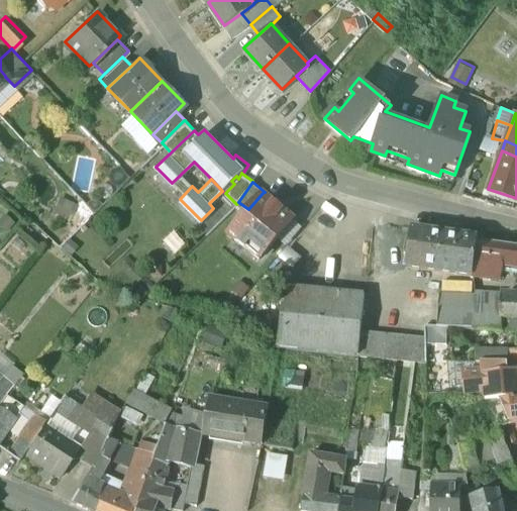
[(263,193),(229,232),(245,246),(251,240),(265,251),(293,218),(263,193)]
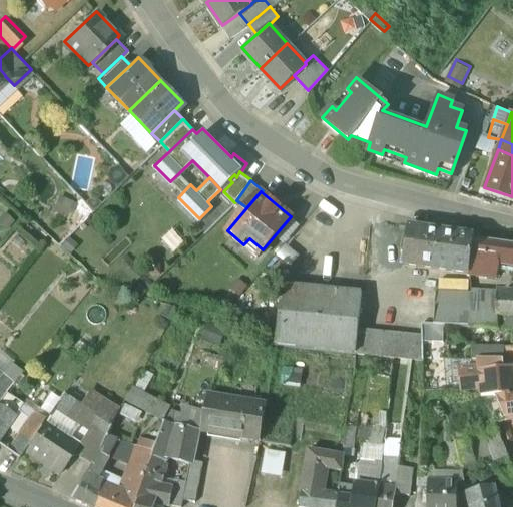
[(161,236),(175,250),(189,237),(175,222),(161,236)]
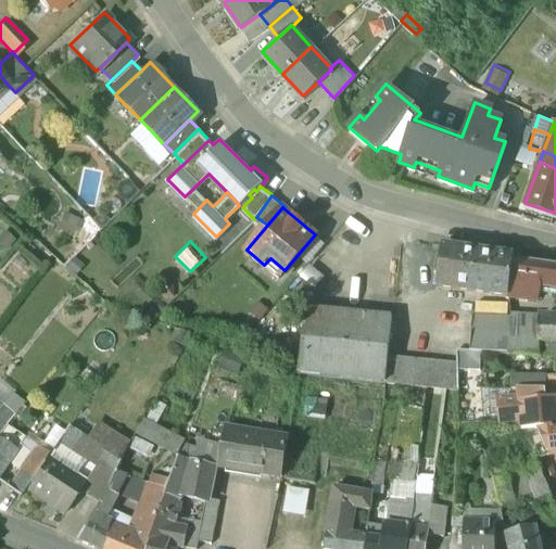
[(513,252),(440,242),(434,283),(507,293),(508,280),(512,257),(513,252)]
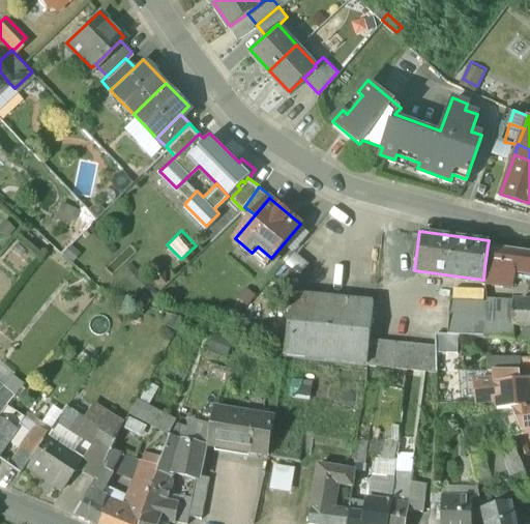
[(529,251),(488,245),(484,267),(529,272),(529,251)]
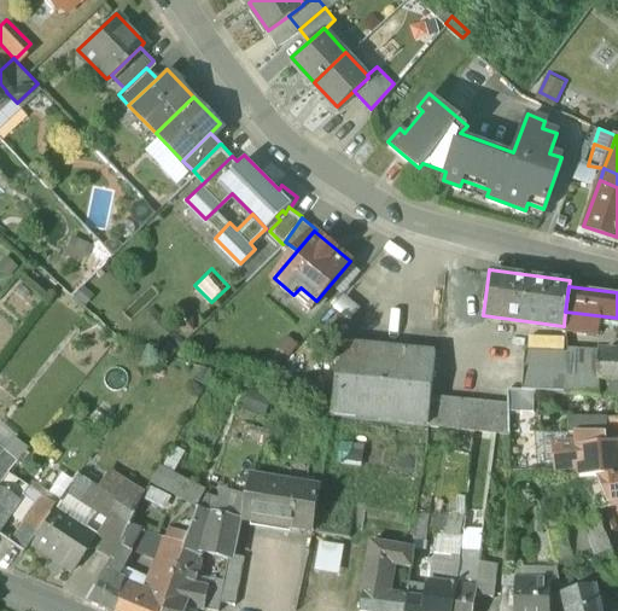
[(435,349),(336,338),(331,411),(337,413),(426,424),(430,391),(432,376),(435,376),(435,367),(432,367),(435,349)]
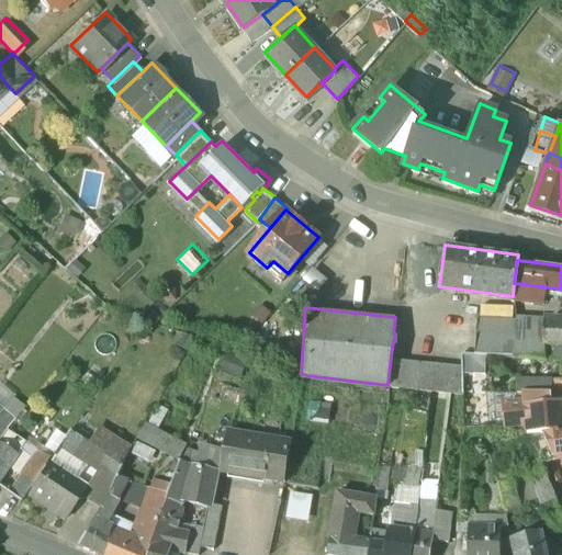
[(516,318),(476,317),(474,352),(513,354),(516,318)]
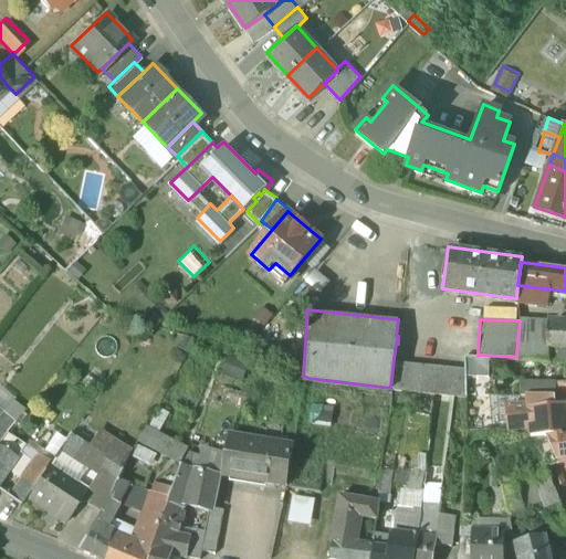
[(547,323),(520,320),(516,357),(516,358),(517,356),(522,356),(536,357),(547,357),(547,345),(547,323)]
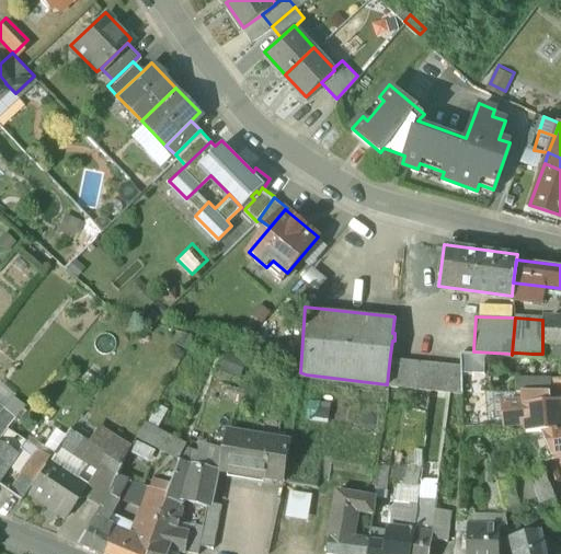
[(560,320),(542,320),(542,342),(560,342),(560,320)]
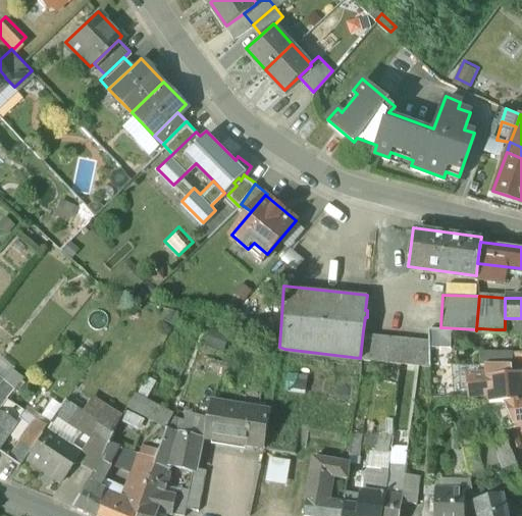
[(521,318),(505,318),(505,329),(521,330),(521,325),(521,318)]
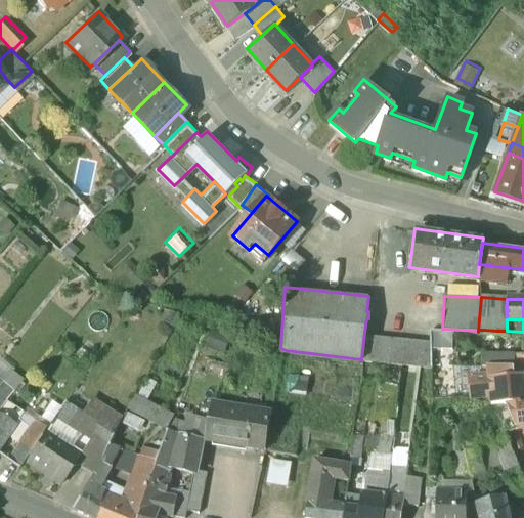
[(496,331),(483,330),(482,363),(487,363),(494,363),(496,331)]
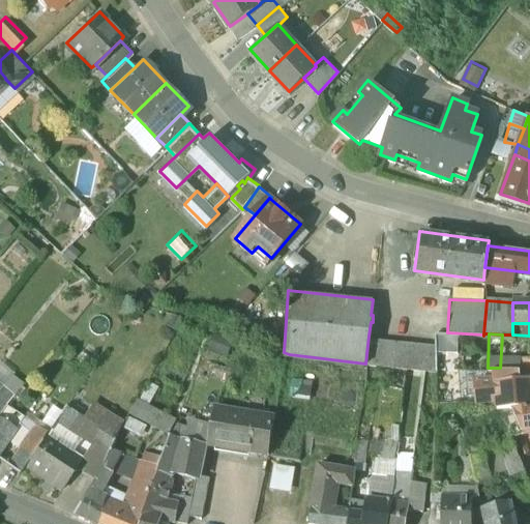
[(369,336),(365,364),(436,370),(435,343),(369,336)]
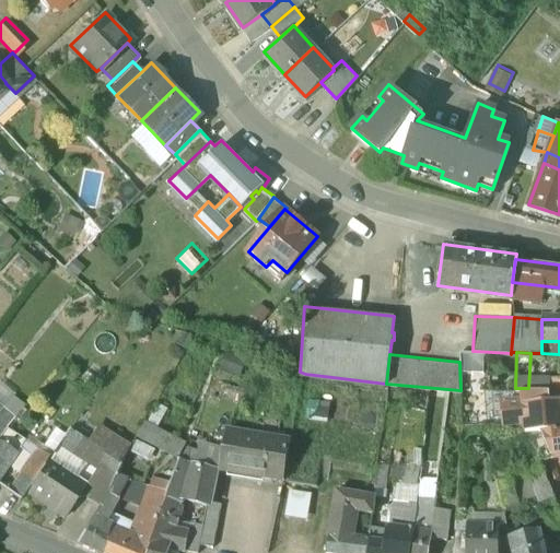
[(557,374),(547,375),(548,389),(548,390),(558,391),(557,374)]
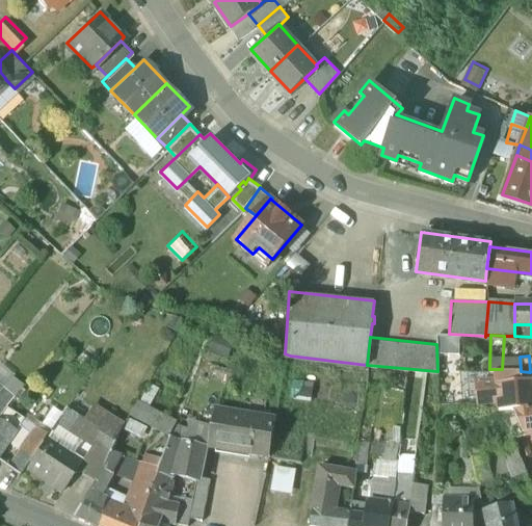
[(502,369),(495,369),(496,378),(477,380),(478,400),(498,398),(499,406),(501,408),(504,408),(513,406),(531,404),(531,378),(522,379),(521,371),(521,370),(502,369)]
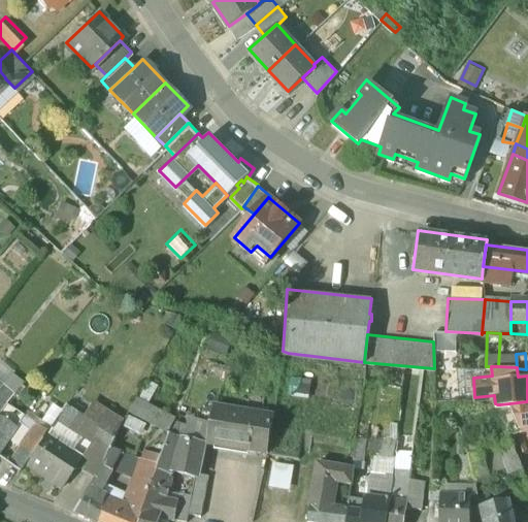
[(0,383),(0,405),(20,383),(8,373),(0,383)]
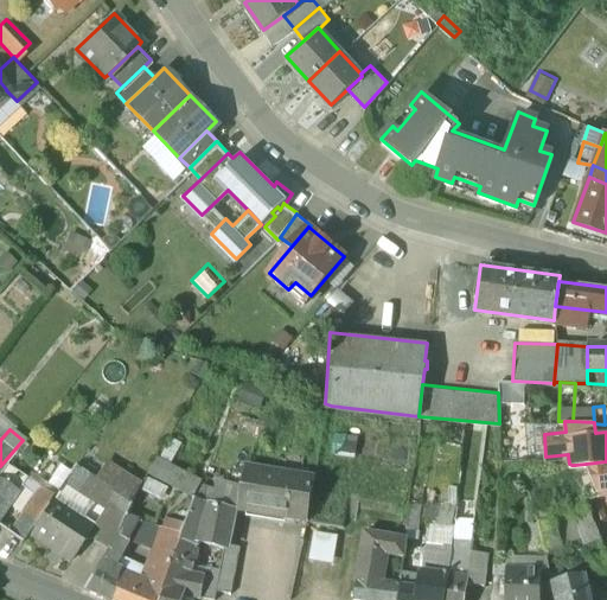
[(172,436),(161,457),(171,461),(181,441),(172,436)]
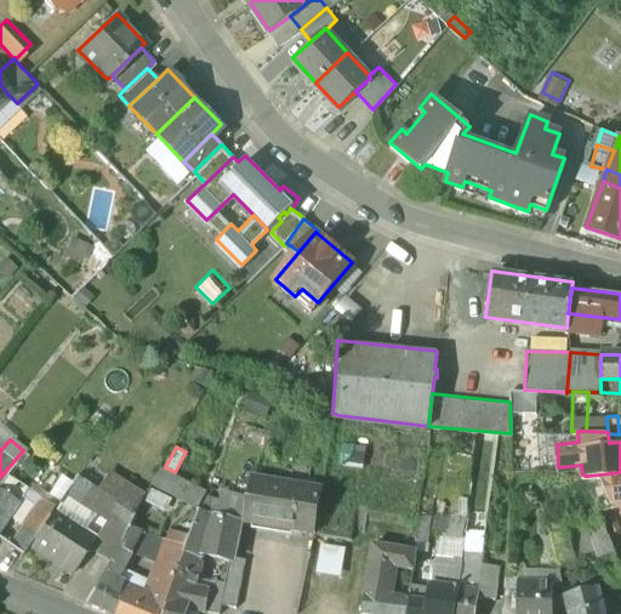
[(165,467),(163,466),(153,483),(192,504),(199,506),(208,489),(175,472),(165,467)]
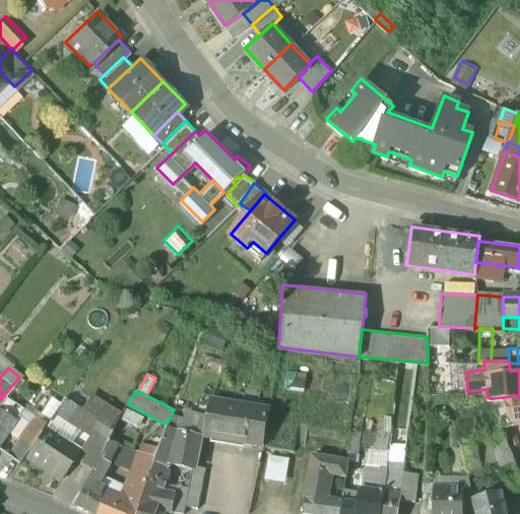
[(121,416),(88,395),(80,408),(71,422),(106,445),(107,446),(110,439),(115,430),(114,430),(121,416)]
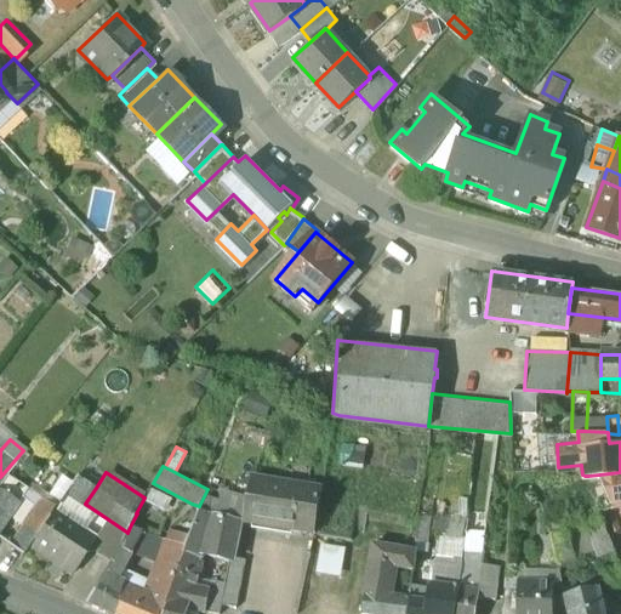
[(620,472),(599,475),(610,499),(611,499),(620,498),(620,472)]
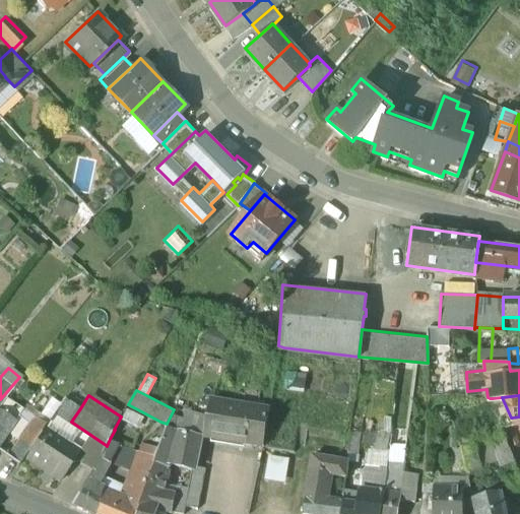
[(21,408),(4,397),(0,402),(0,440),(6,432),(21,408)]
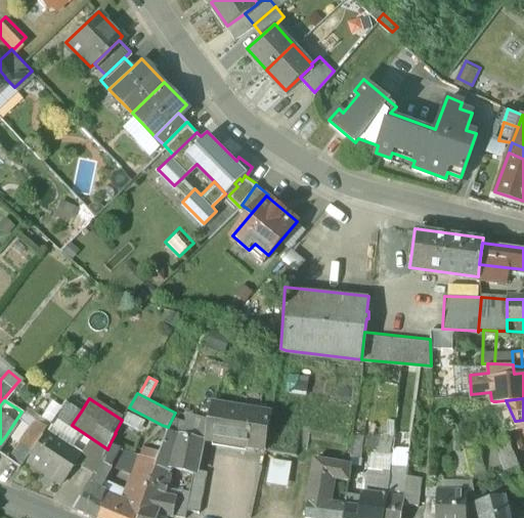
[(81,412),(63,400),(55,414),(72,425),(81,412)]
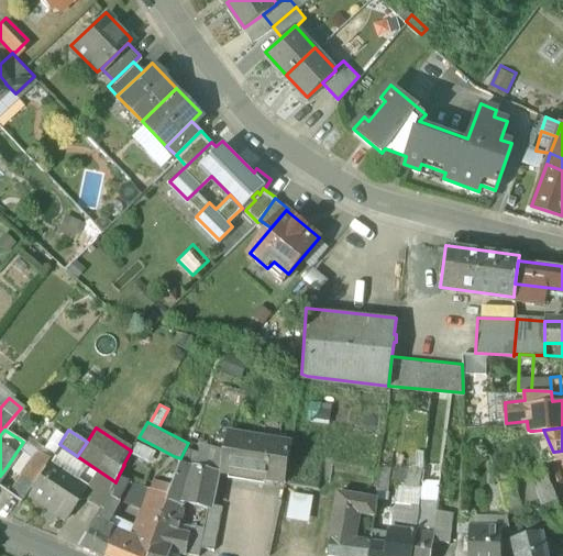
[(291,441),(224,430),(219,468),(286,479),(291,441)]
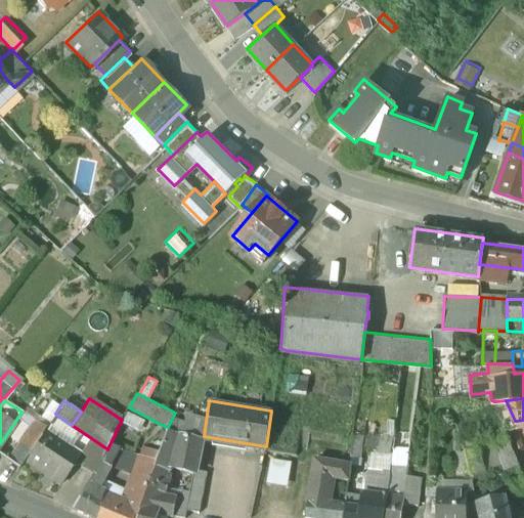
[(496,401),(493,401),(505,430),(517,425),(516,421),(515,421),(506,400),(496,401)]
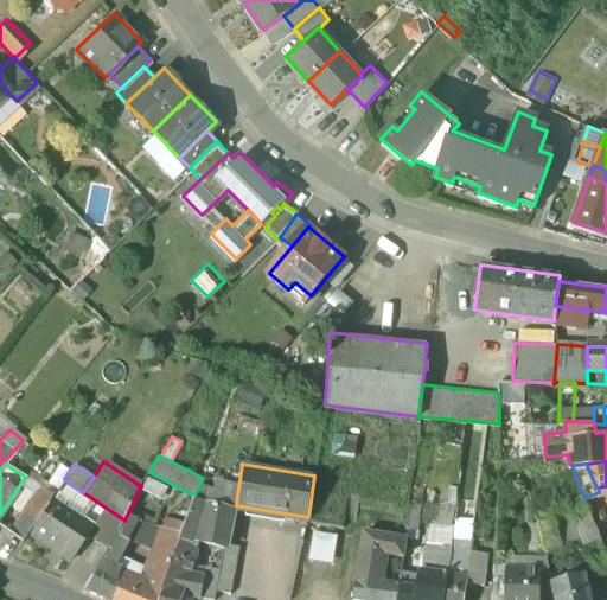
[(25,477),(7,504),(20,514),(39,485),(25,477)]
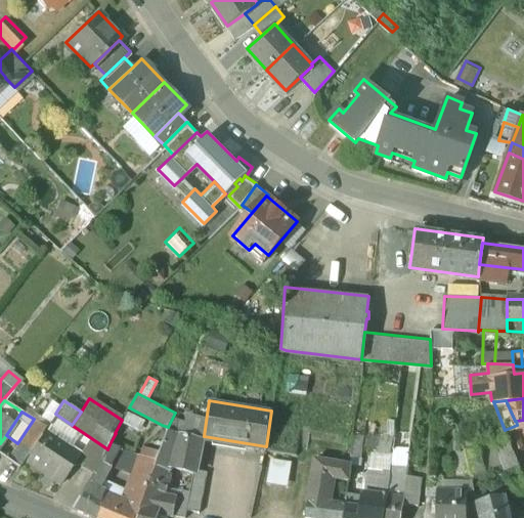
[(17,443),(5,460),(17,468),(45,426),(34,419),(17,443)]
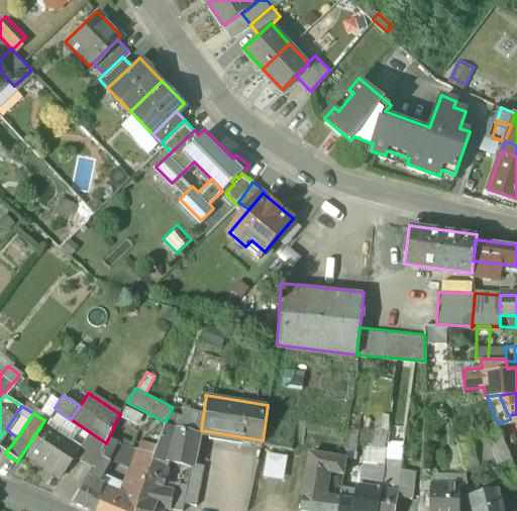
[(160,419),(150,442),(158,445),(166,423),(167,422),(166,421),(160,419)]
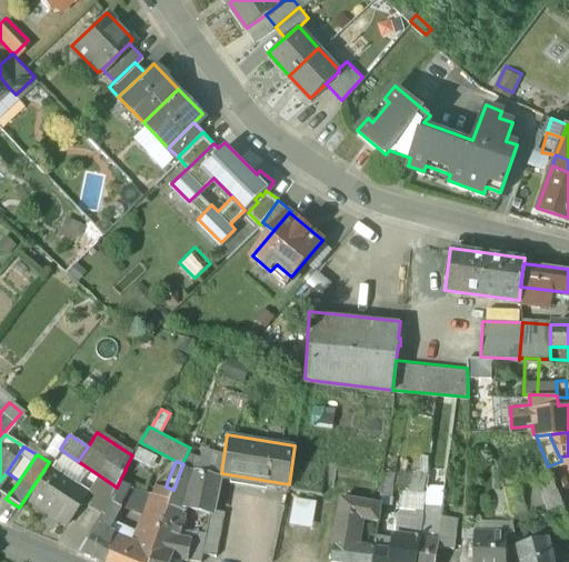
[(173,490),(169,505),(183,510),(185,504),(193,468),(182,465),(173,490)]
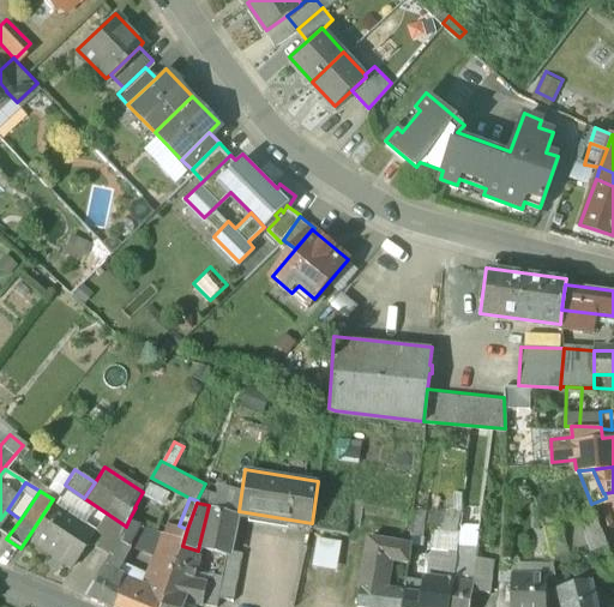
[(92,532),(52,504),(28,539),(68,566),(92,532)]
